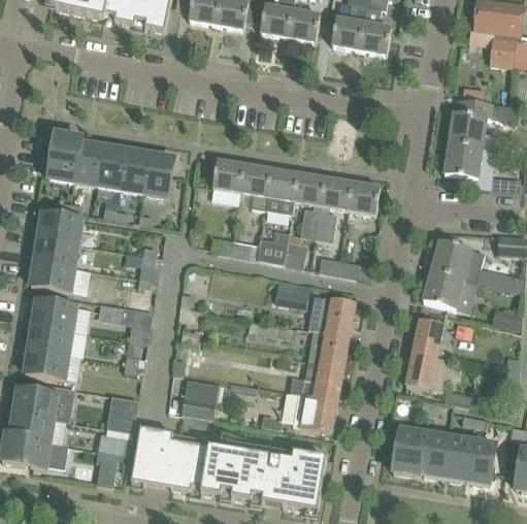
[(58,0),(55,10),(164,33),(169,10),(176,11),(177,0),(58,0)]
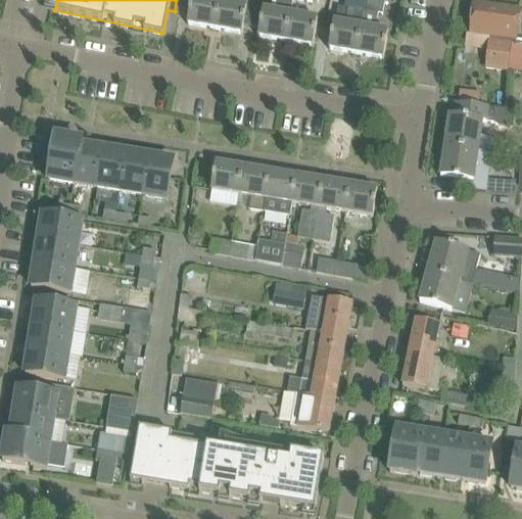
[(190,0),(186,21),(214,27),(219,0),(190,0)]
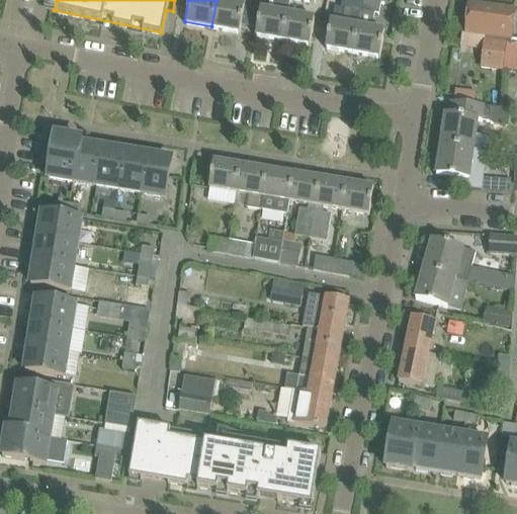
[(217,0),(211,26),(239,31),(244,0),(217,0)]
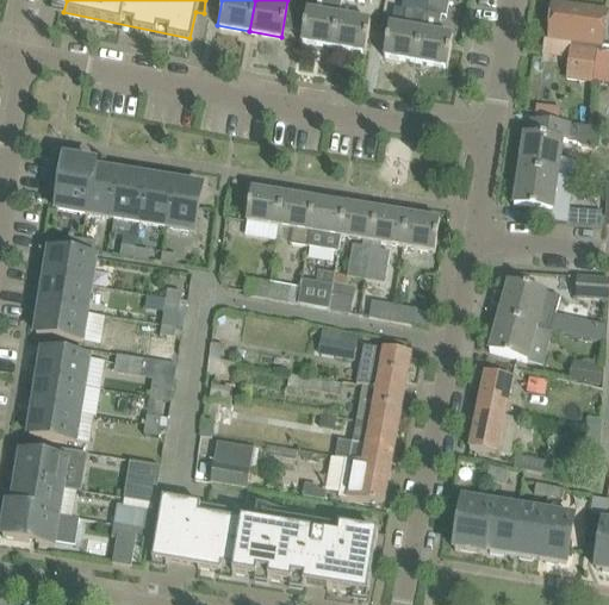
[(306,8),(304,17),(300,39),(333,45),(337,13),(340,0),(322,0),(321,11),(306,8)]
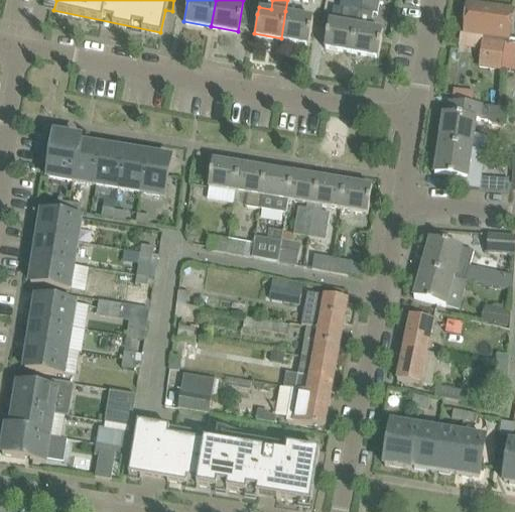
[(324,45),(351,50),(359,0),(341,0),(340,5),(348,6),(346,21),(329,18),(324,45)]
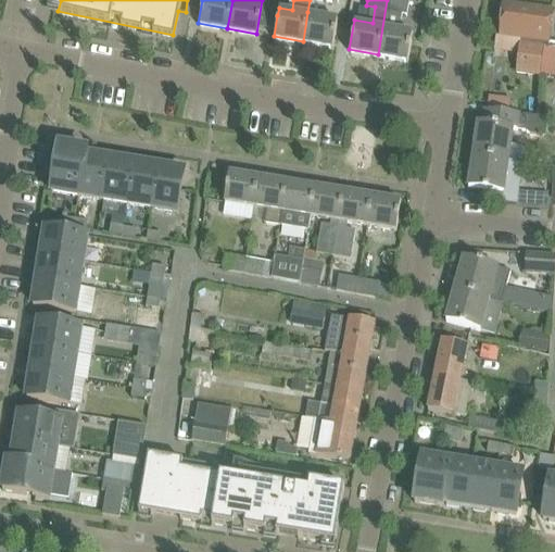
[(387,0),(378,54),(407,60),(412,30),(399,28),(402,11),(406,12),(410,0),(387,0)]
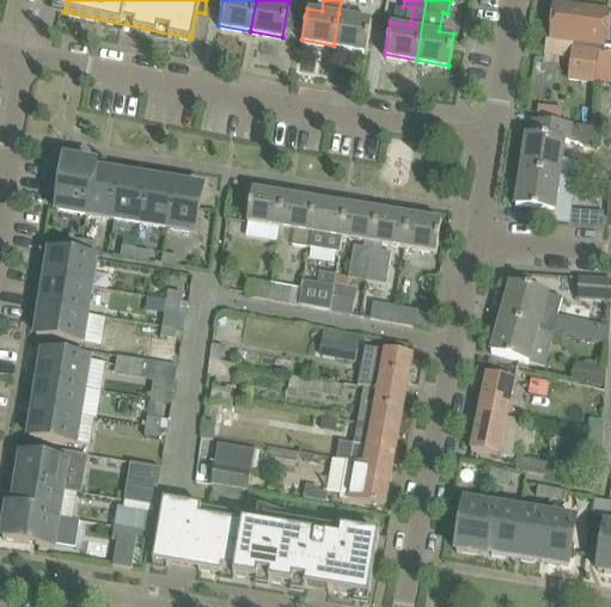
[(609,7),(587,5),(553,1),(549,36),(573,40),(568,77),(593,79),(593,78),(610,80),(610,50),(604,49),(609,7)]
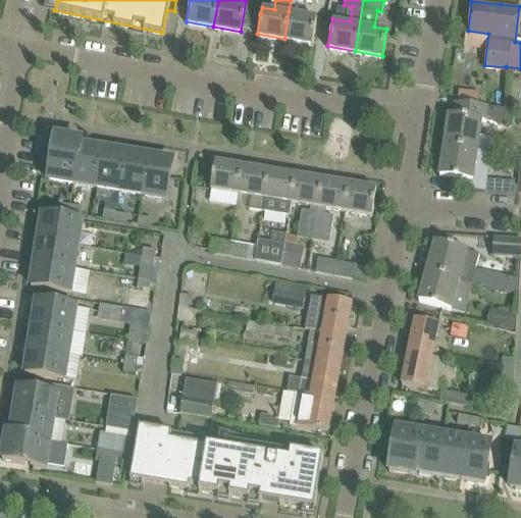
[(289,11),(284,39),(311,44),(316,16),(289,11)]
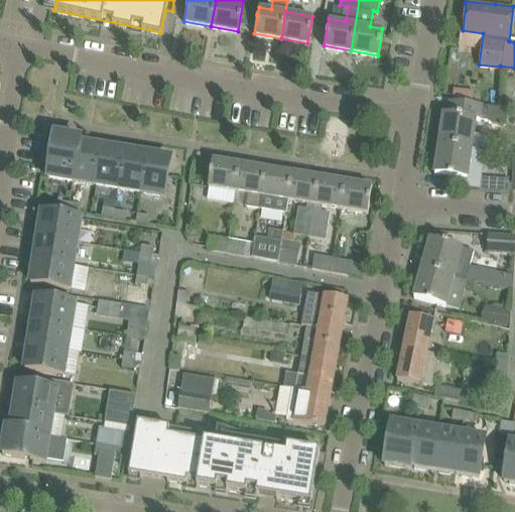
[(441,127),(439,142),(484,148),(486,133),(473,131),(475,117),(485,119),(485,120),(504,122),(506,108),(449,100),(447,112),(443,112),(442,115),(439,114),(437,127),(441,127)]
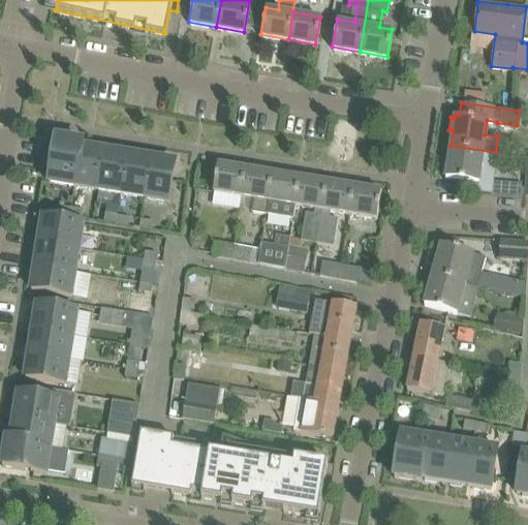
[(49,180),(73,184),(81,145),(82,145),(82,141),(56,136),(49,180)]
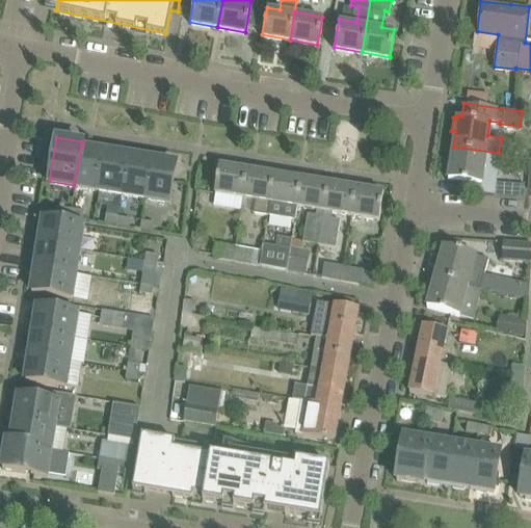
[(74,185),(98,189),(104,149),(94,148),(94,146),(85,144),(85,146),(82,146),(81,146),(74,185)]
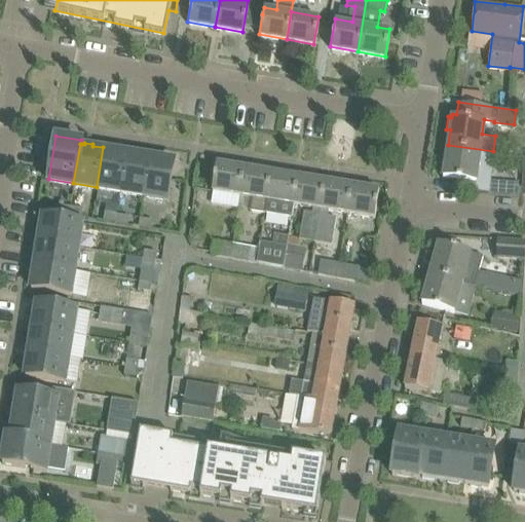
[(493,151),(448,145),(445,160),(442,160),(440,173),(444,173),(443,176),(489,183),(493,151)]
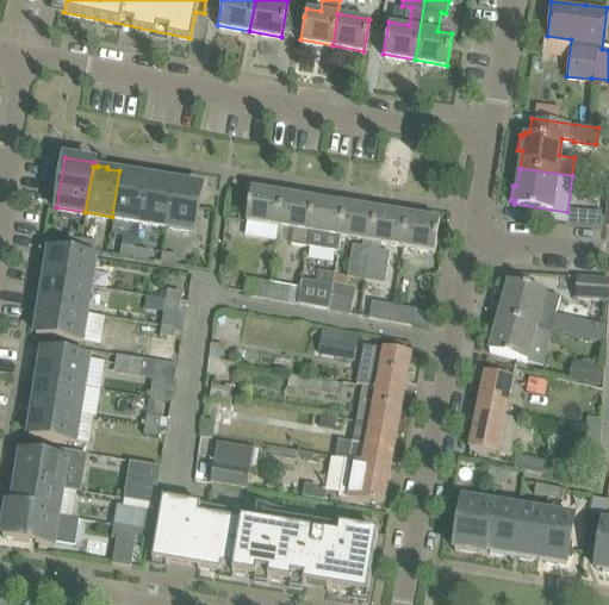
[(112,217),(138,222),(147,175),(134,173),(134,172),(124,169),(124,172),(119,170),(112,217)]
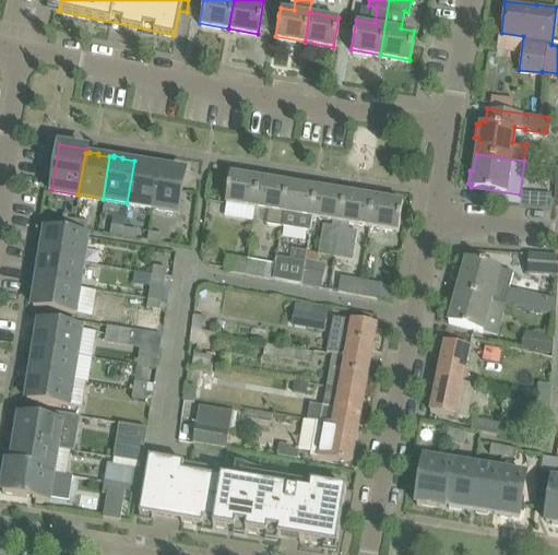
[(127,203),(152,207),(158,165),(154,164),(155,162),(146,161),(145,163),(134,161),(127,203)]
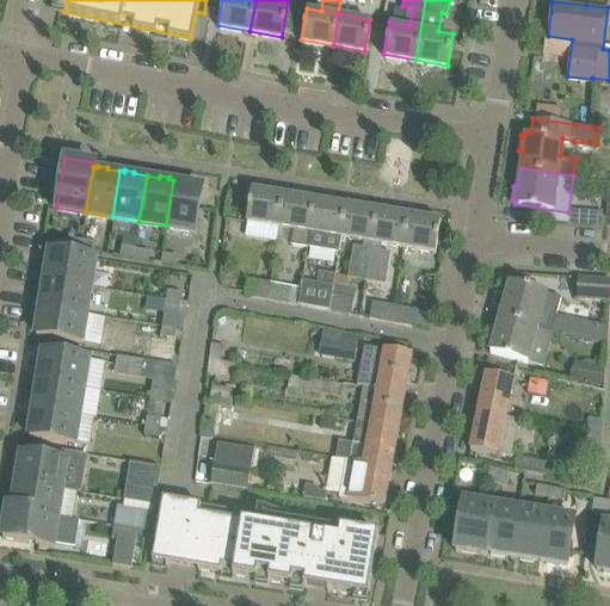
[(173,180),(166,226),(193,230),(202,185),(196,184),(196,181),(186,180),(186,183),(173,180)]
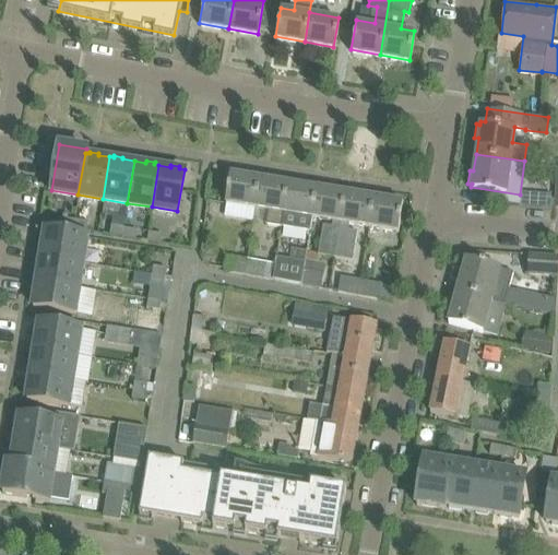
[(229,180),(226,201),(254,205),(260,176),(230,172),(229,180)]
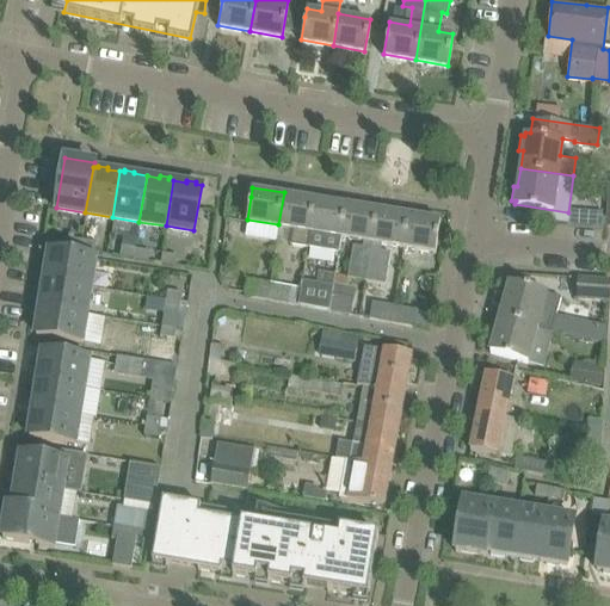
[(289,242),(308,245),(310,229),(315,198),(284,192),(278,224),(293,227),(289,242)]
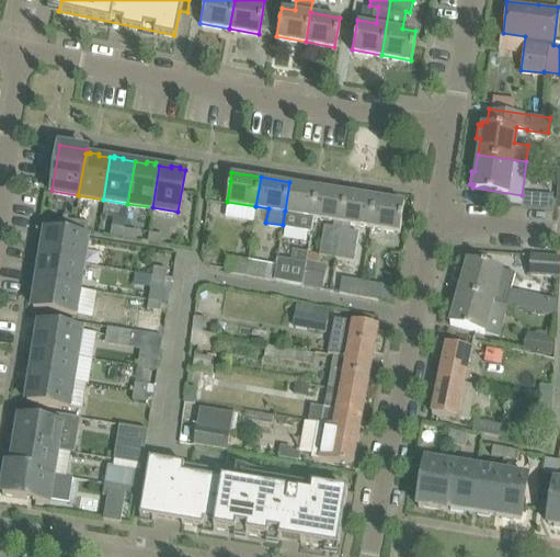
[(310,229),(313,216),(318,186),(289,182),(285,211),(283,225),(310,229)]
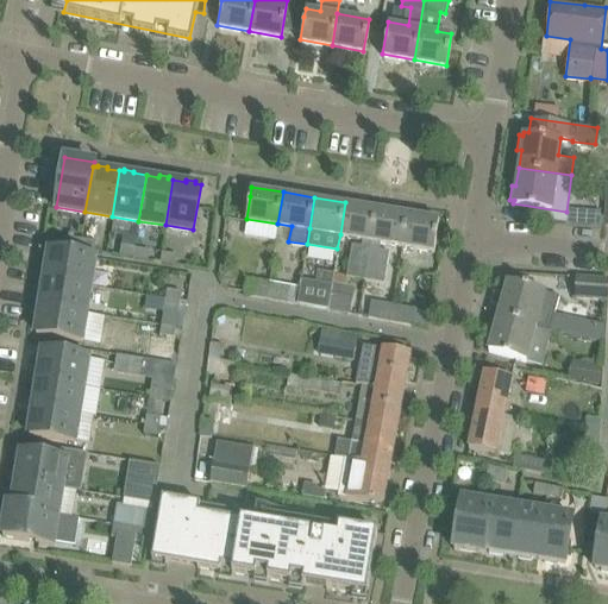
[(348,275),(367,277),(371,239),(376,207),(345,202),(340,234),(363,238),(362,245),(352,243),(348,275)]
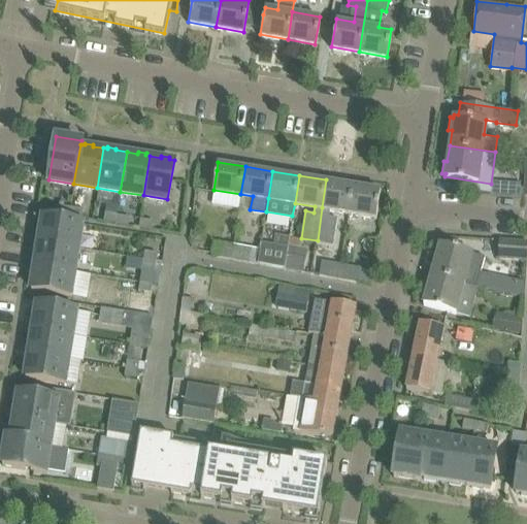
[(322,207),(318,240),(333,243),(337,217),(328,215),(329,208),(349,211),(353,185),(326,179),(322,207)]
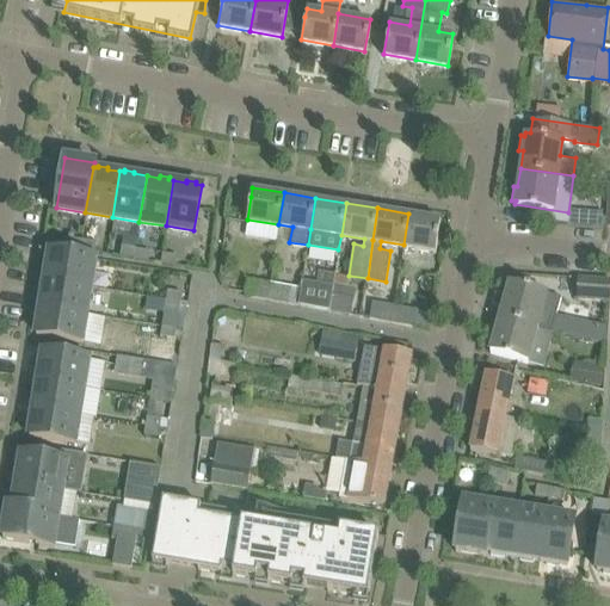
[(441,218),(408,214),(404,245),(436,251),(441,218)]
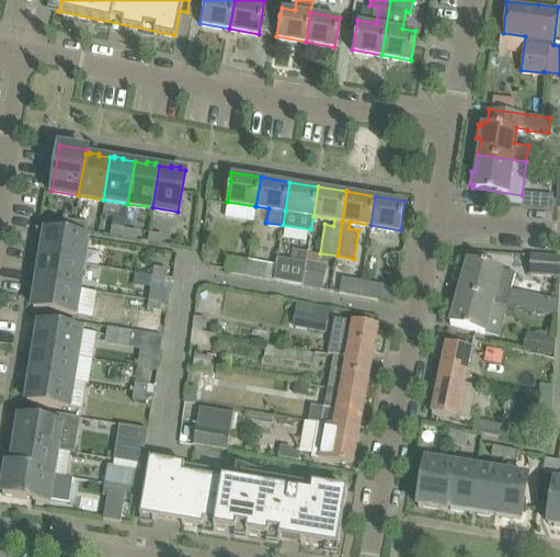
[(60,225),(73,227),(75,218),(61,216),(60,225)]
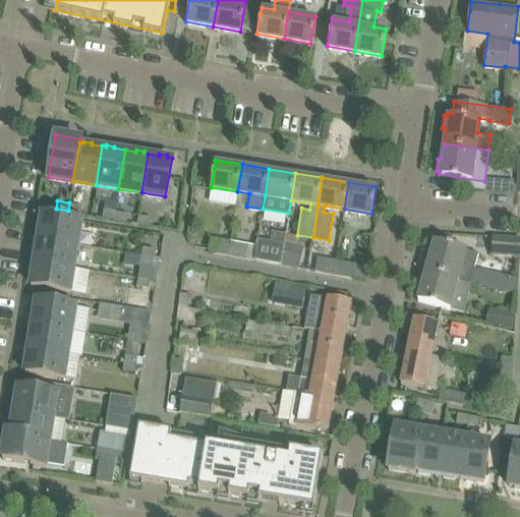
[(69,203),(68,211),(80,213),(81,205),(69,203)]
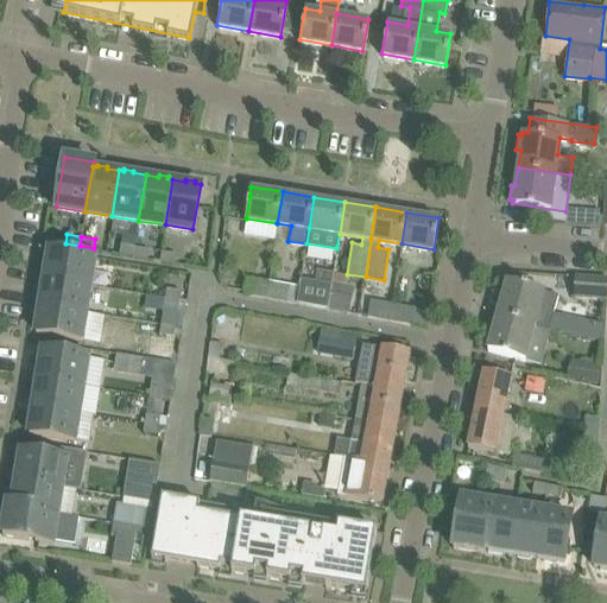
[(119,252),(133,254),(134,245),(121,242),(119,252)]
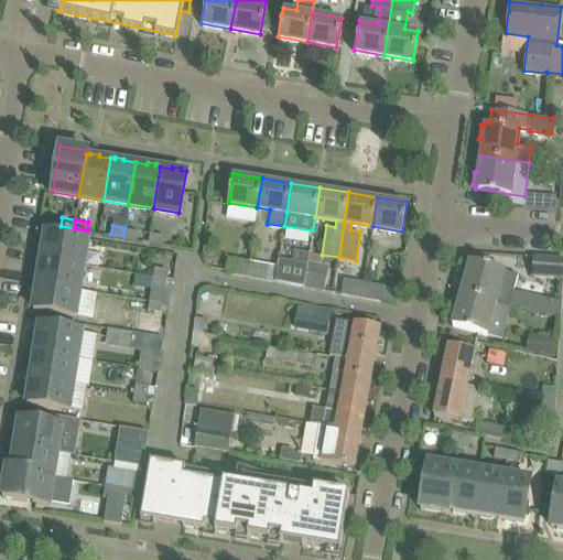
[(125,227),(123,236),(137,238),(138,229),(125,227)]
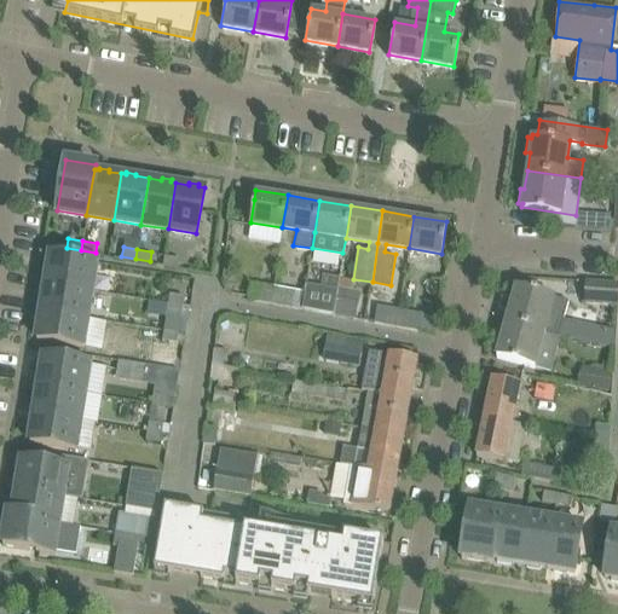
[(47,272),(45,281),(92,288),(97,260),(50,253),(48,260),(46,260),(45,272),(47,272)]
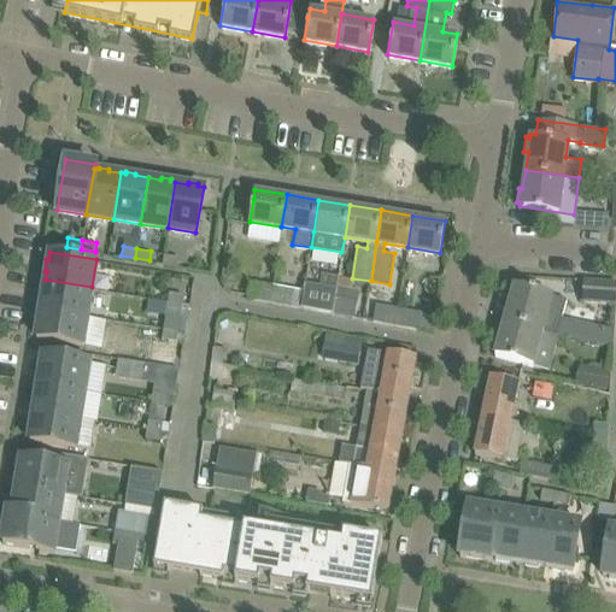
[(162,263),(177,265),(179,256),(164,253),(162,263)]
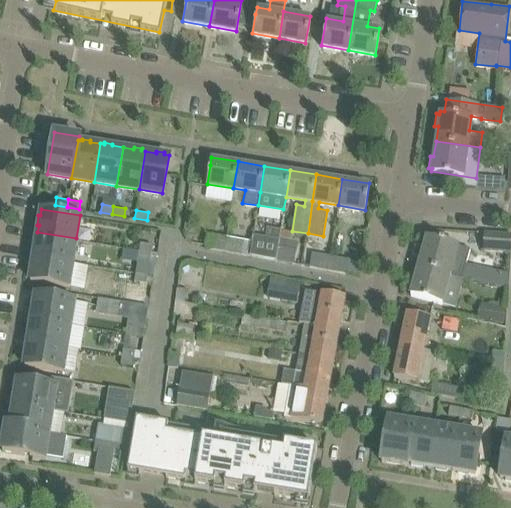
[(249,253),(275,258),(279,236),(281,228),(267,225),(265,235),(253,233),(252,239),(249,253)]
